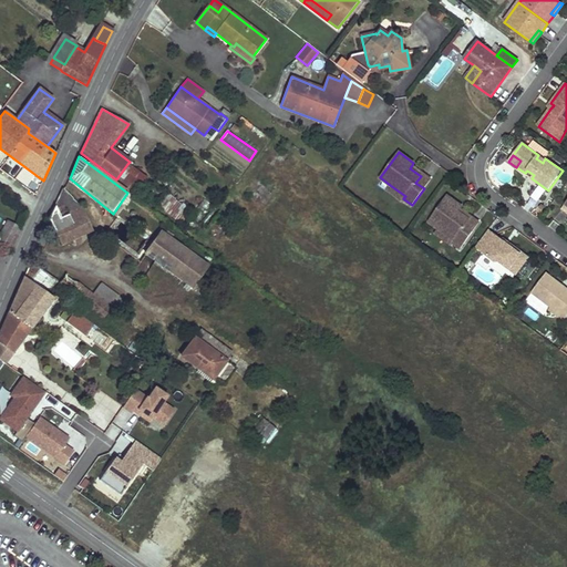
[(147,178),(127,164),(116,179),(136,194),(147,178)]
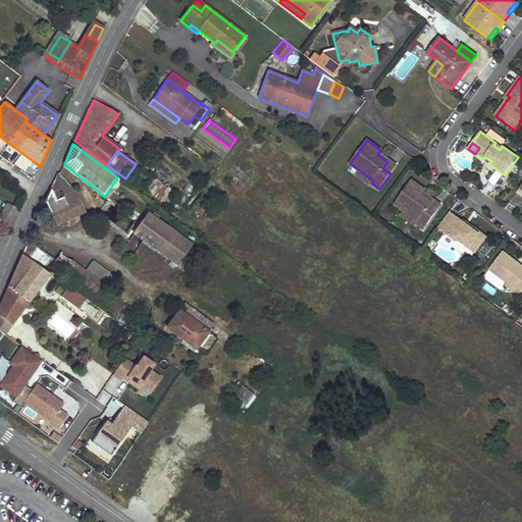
[(397,165),(379,152),(377,155),(387,162),(382,168),(390,173),(397,165)]
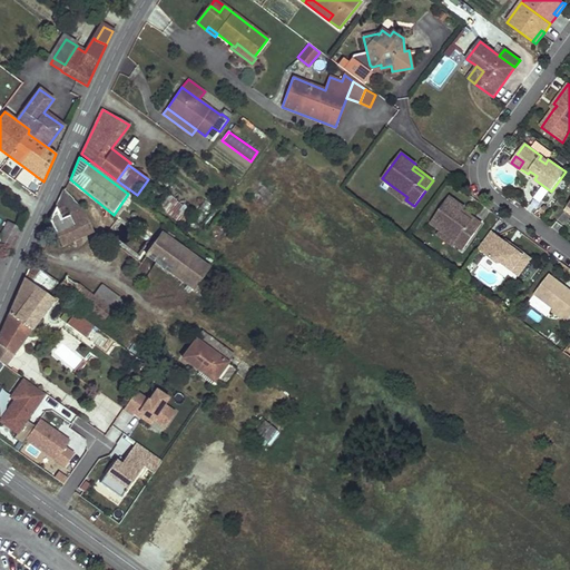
[(408,197),(392,186),(389,190),(405,202),(406,200),(405,199),(408,197)]
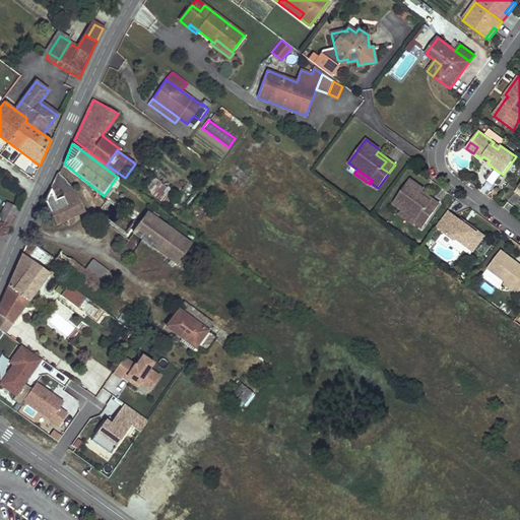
[(59,175),(58,174),(46,201),(57,225),(85,212),(75,190),(59,175)]
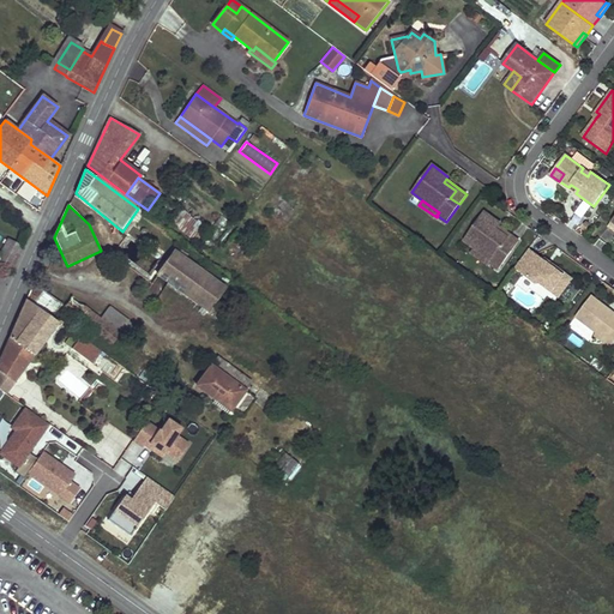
[(173,226),(192,238),(203,221),(182,209),(173,226)]
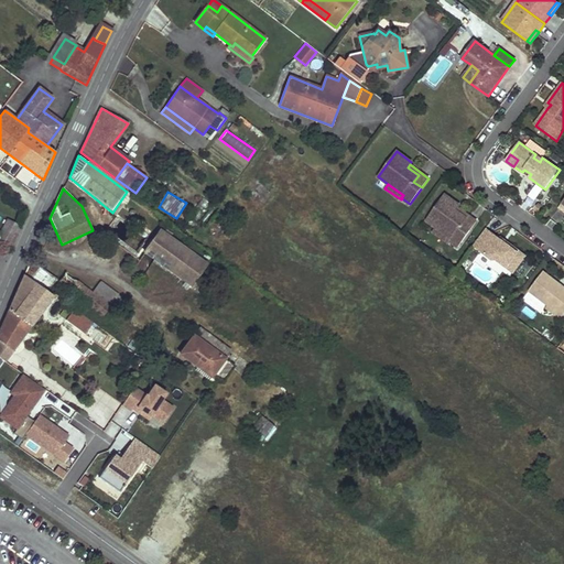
[(459,205),(444,194),(426,219),(436,227),(452,238),(449,240),(451,241),(458,247),(470,230),(462,224),(466,218),(456,210),(457,207),(459,205)]
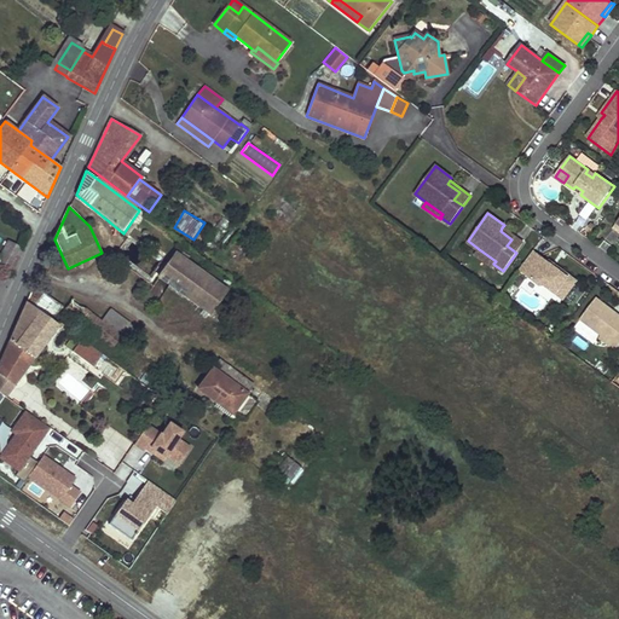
[(524,243),(502,227),(501,231),(512,239),(507,246),(516,253),(524,243)]
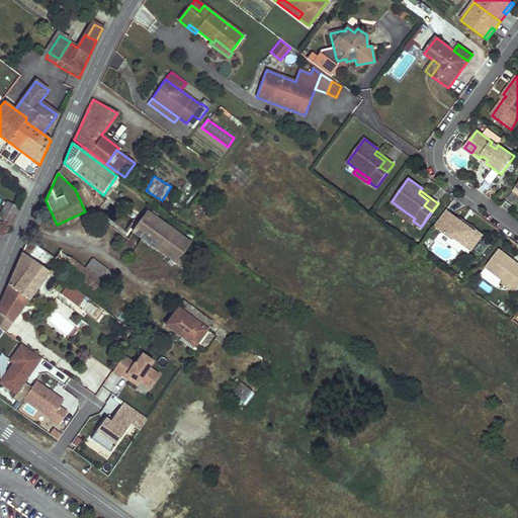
[(19,207),(6,201),(0,213),(0,221),(11,227),(19,207)]
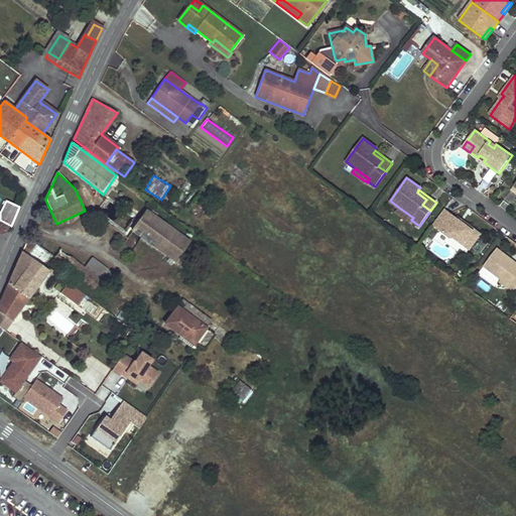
[(413,218),(399,208),(396,211),(410,222),(412,221),(411,220),(413,218)]
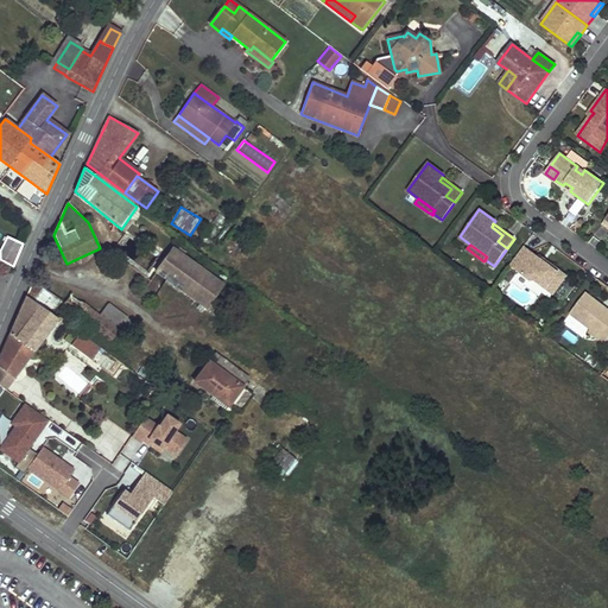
[(225,283),(176,246),(158,268),(208,305),(225,283)]
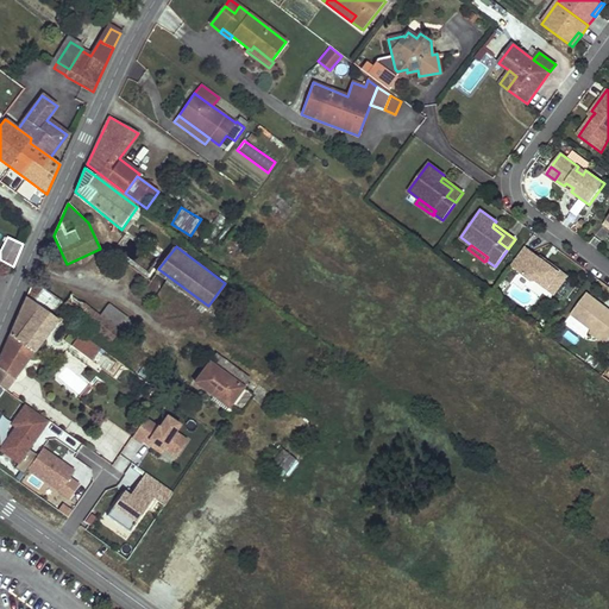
[(539,258),(525,248),(510,265),(532,281),(535,281),(553,294),(567,277),(548,263),(545,268),(540,263),(540,258),(539,258)]
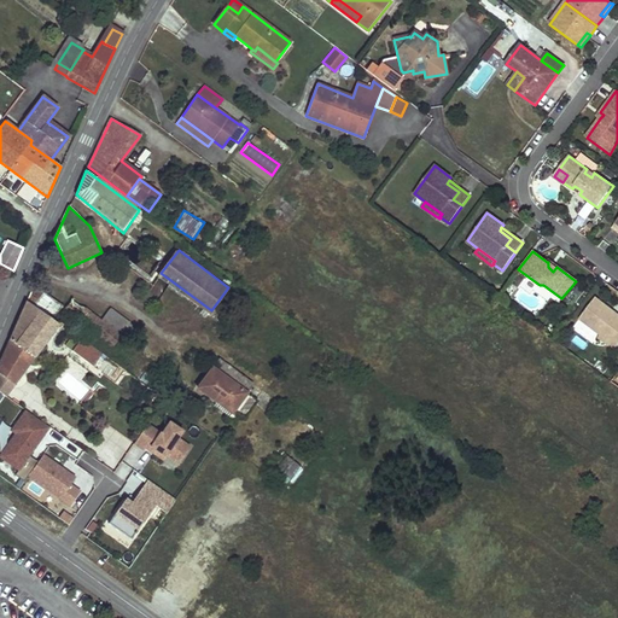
[(548,261),(547,262),(548,262),(548,267),(553,272),(557,267),(548,261)]
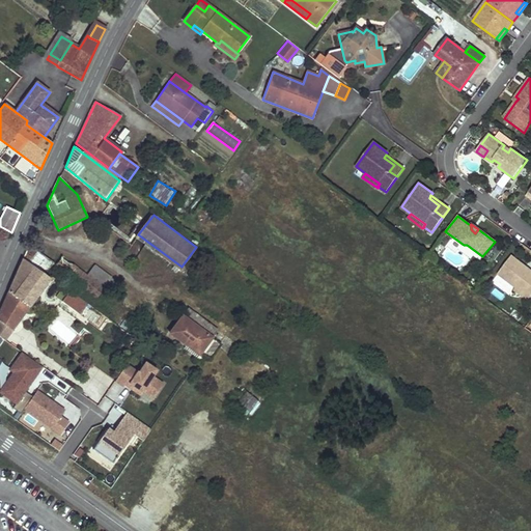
[(54,262),(33,247),(24,258),(45,274),(54,262)]
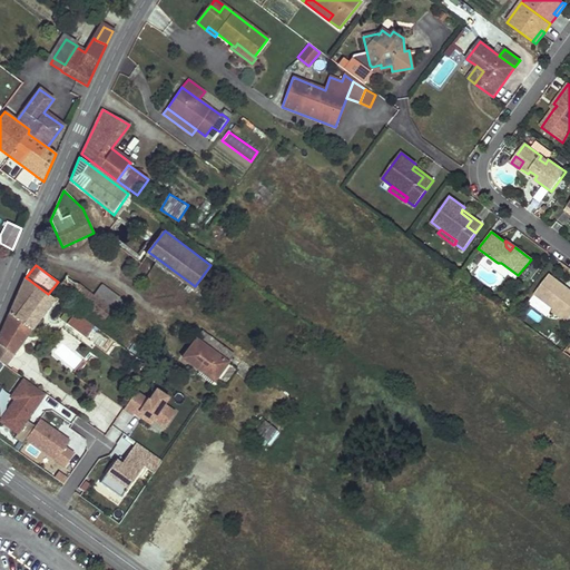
[(569,291),(549,275),(534,294),(553,308),(562,315),(564,312),(569,315),(569,291)]
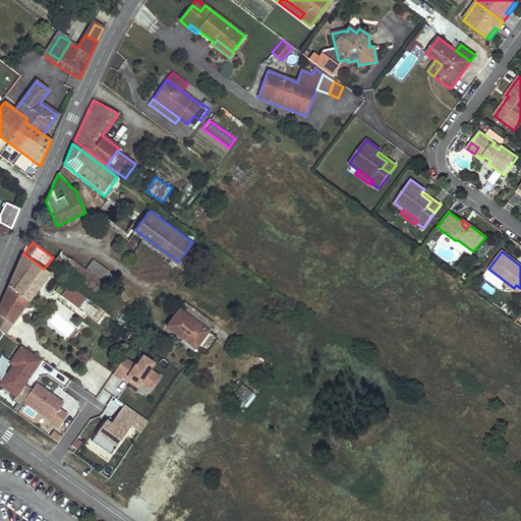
[(70,259),(60,252),(54,261),(63,268),(70,259)]
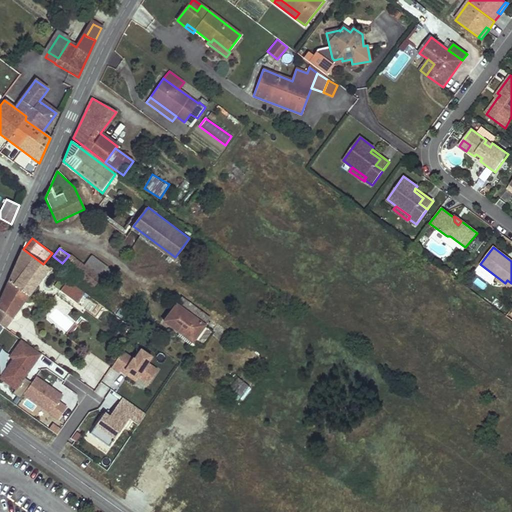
[(48,269),(22,251),(0,303),(0,320),(6,313),(12,318),(48,269)]
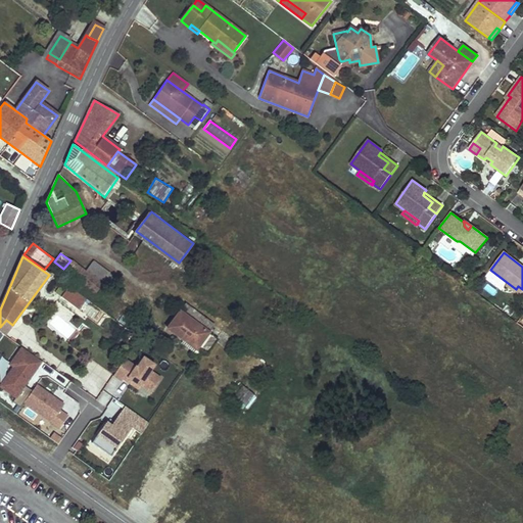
[(85,272),(70,260),(63,269),(96,293),(102,284),(85,272)]
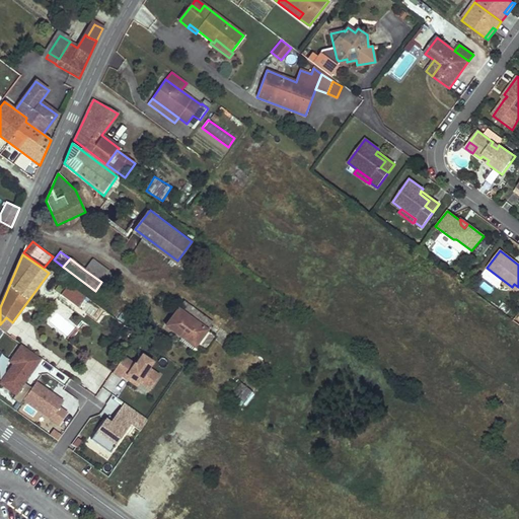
[(107,272),(91,261),(84,270),(101,282),(107,272)]
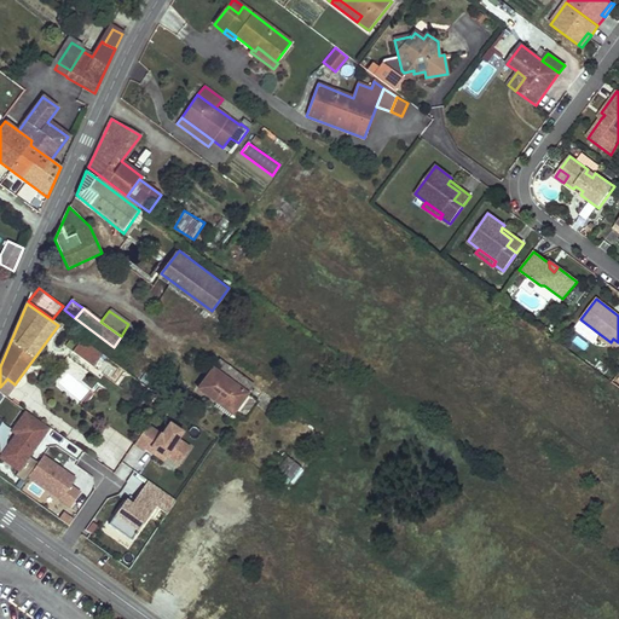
[(94,364),(103,353),(74,333),(65,345),(94,364)]
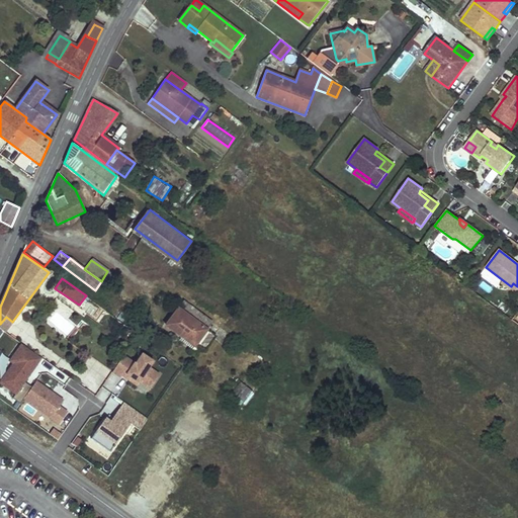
[(503,280),(502,282),(516,293),(517,289),(517,286),(513,283),(511,286),(503,280)]
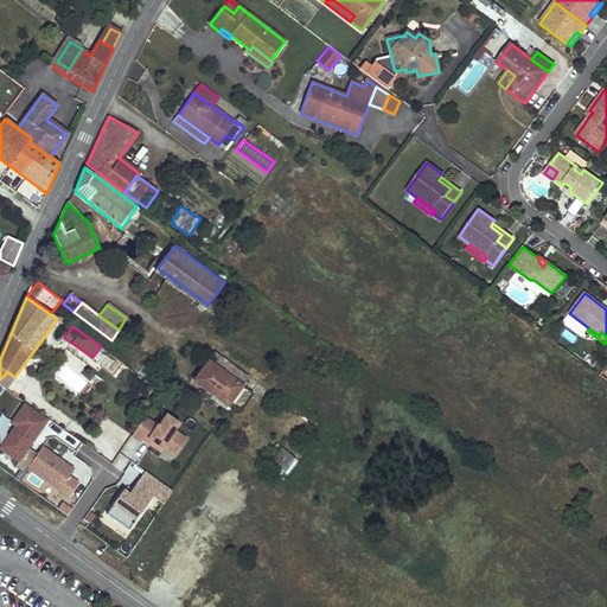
[(249,376),(217,352),(210,362),(209,360),(195,381),(213,394),(216,391),(230,402),(243,385),(242,385),(249,376)]
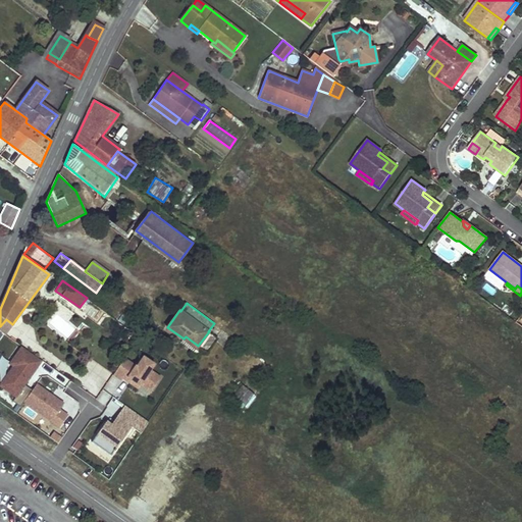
[(127,317),(123,314),(118,320),(123,324),(127,317)]
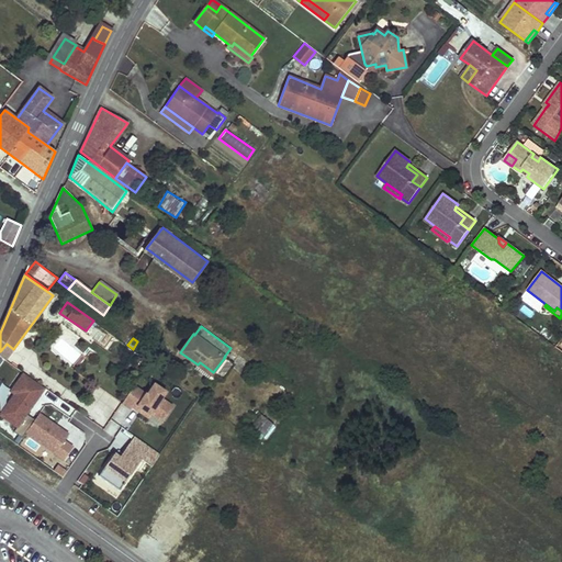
[(213,372),(200,362),(198,364),(195,367),(210,377),(213,372)]
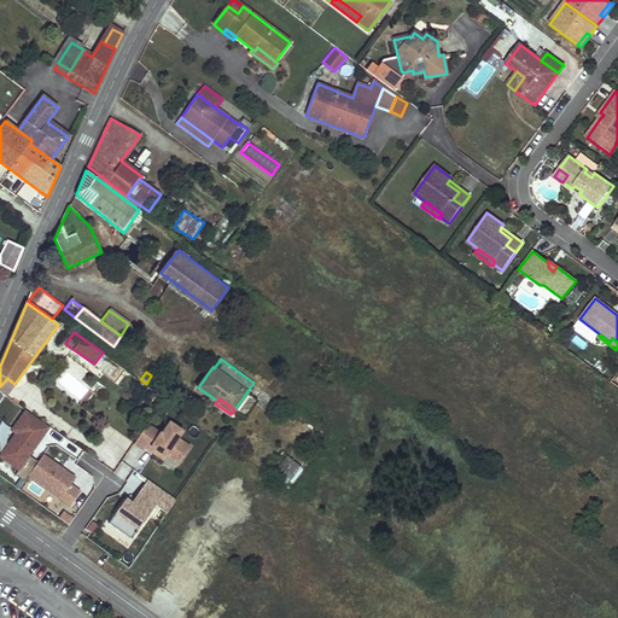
[(13,435),(0,452),(0,456),(19,471),(51,427),(25,408),(9,431),(13,435)]
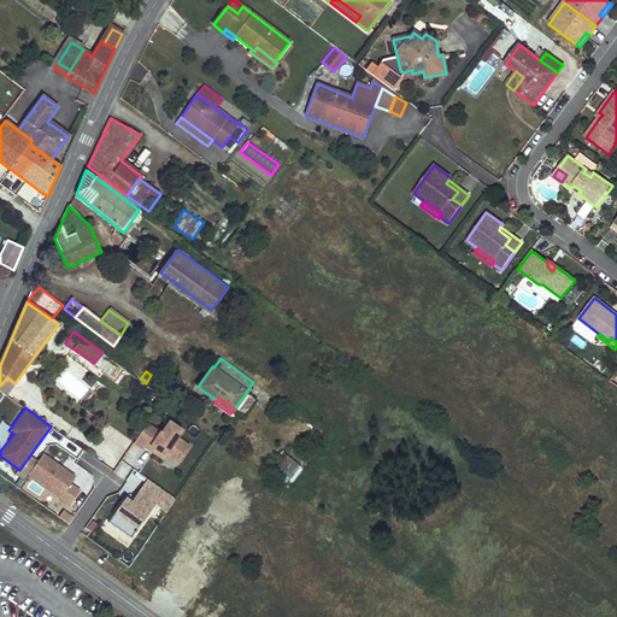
[(0,434),(7,436),(10,424),(0,421),(0,434)]
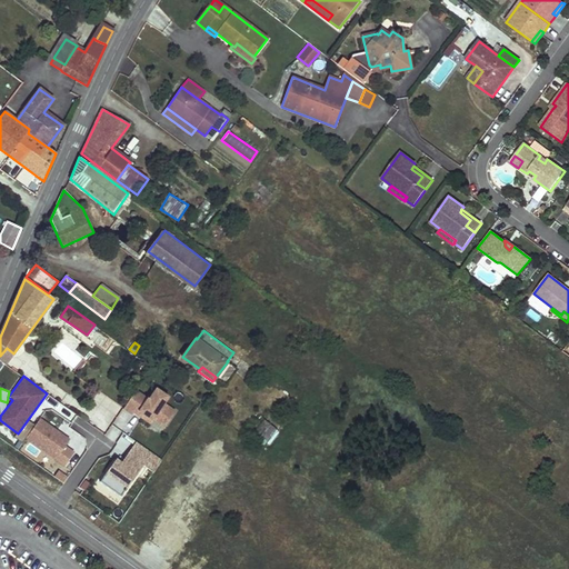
[(135,390),(122,409),(132,415),(133,412),(136,409),(143,415),(141,418),(150,423),(153,419),(165,427),(172,415),(160,408),(163,403),(168,397),(156,388),(148,399),(135,390)]
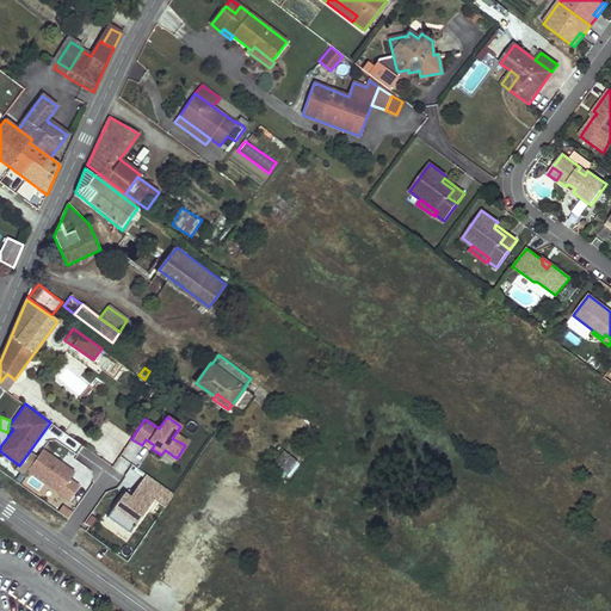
[(176,433),(172,438),(185,445),(187,440),(176,433)]
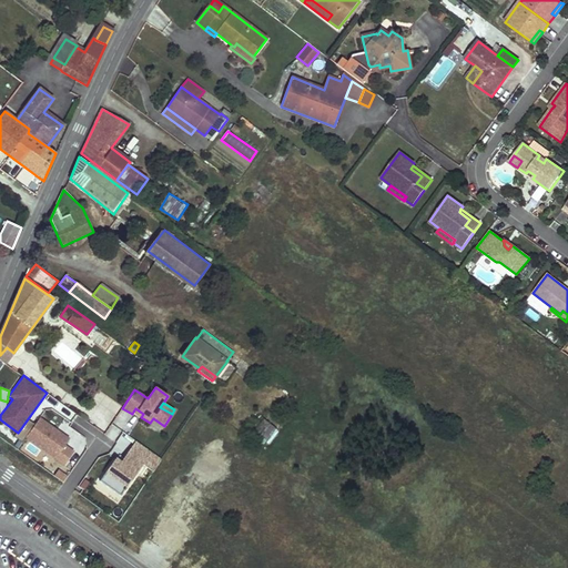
[(265,443),(277,427),(264,417),(252,432),(265,443)]
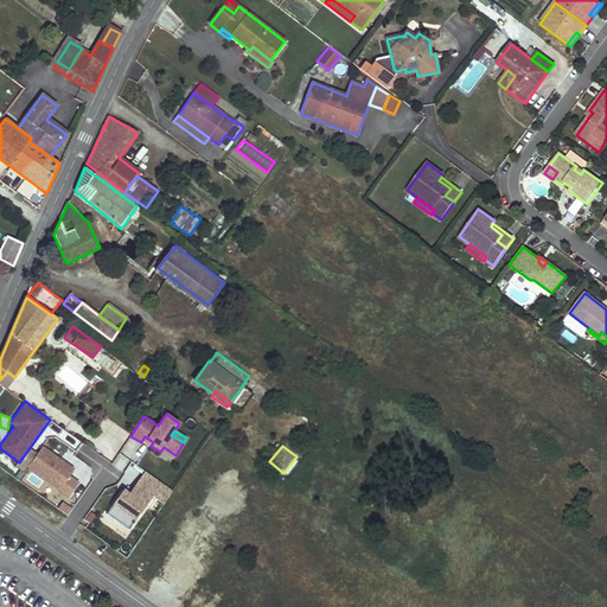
[(75,470),(42,447),(27,467),(69,497),(80,483),(71,475),(75,470)]
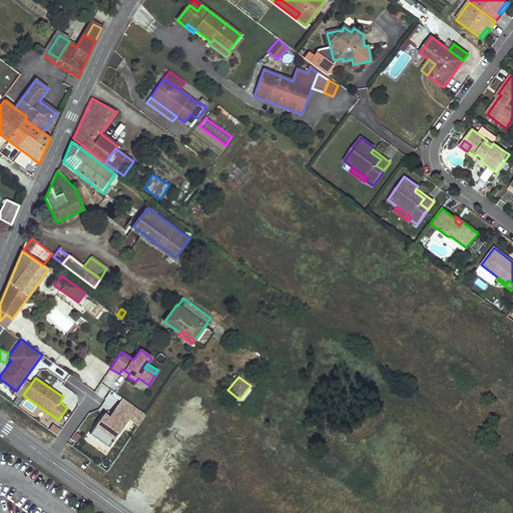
[(97,395),(105,399),(110,389),(102,385),(97,395)]
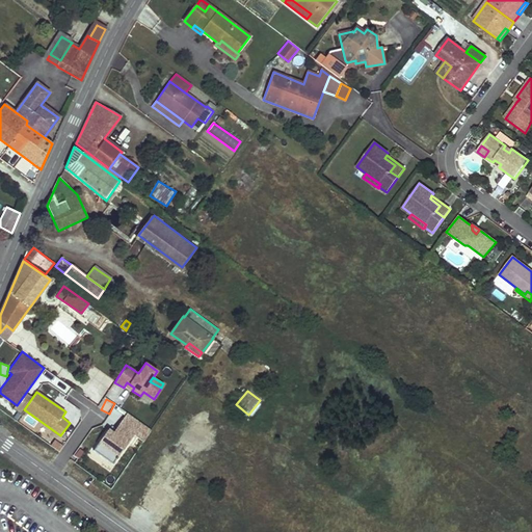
[(109,428),(99,443),(120,457),(135,435),(144,442),(152,429),(128,413),(115,432),(109,428)]
